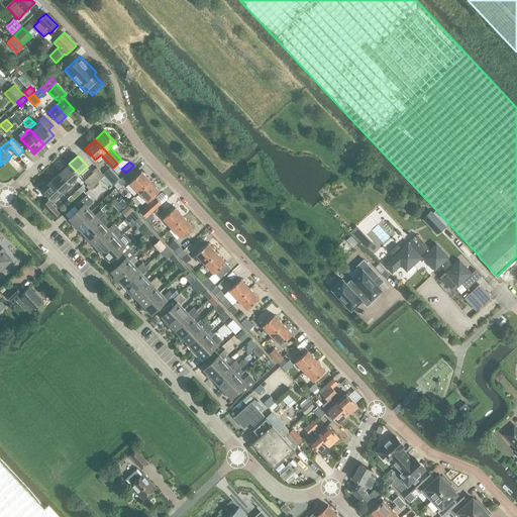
[(70,183),(79,174),(69,164),(66,167),(65,166),(63,166),(59,169),(59,171),(60,172),(70,183)]
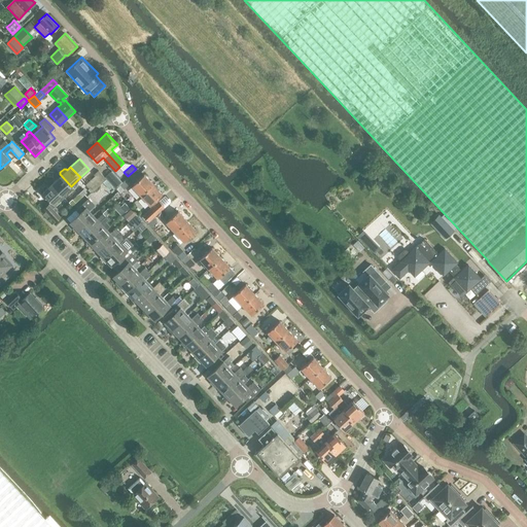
[(106,178),(105,177),(99,170),(94,174),(95,176),(85,184),(93,191),(102,182),(106,178)]
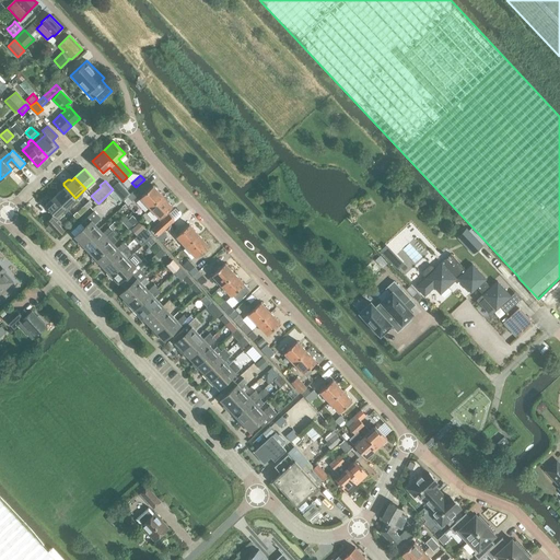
[(120,198),(123,199),(127,196),(130,194),(118,181),(112,188),(113,189),(120,198)]
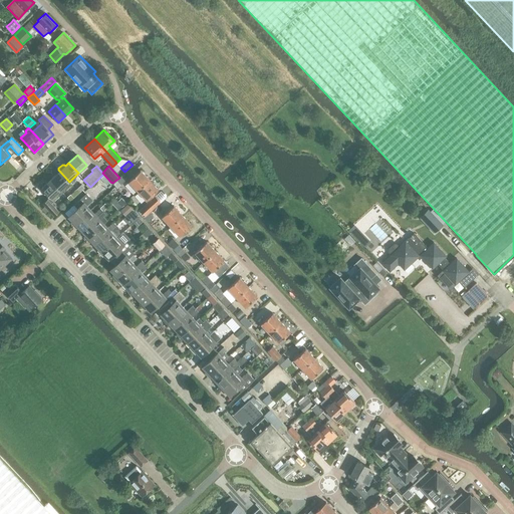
[(137,191),(150,179),(141,170),(129,181),(137,191)]
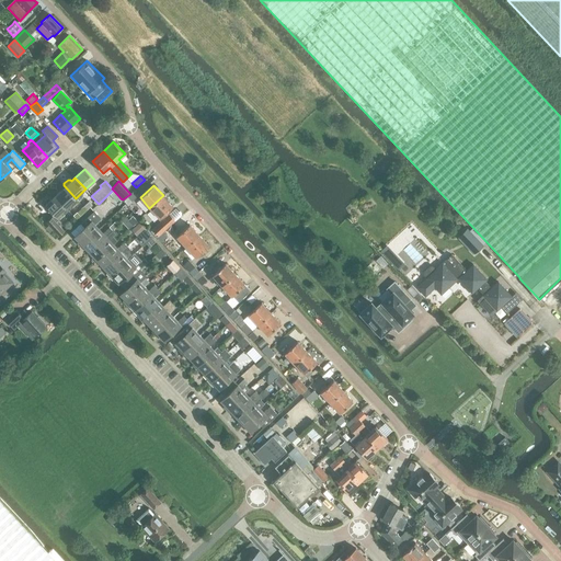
[(76,198),(65,186),(55,195),(68,209),(78,201),(76,198)]
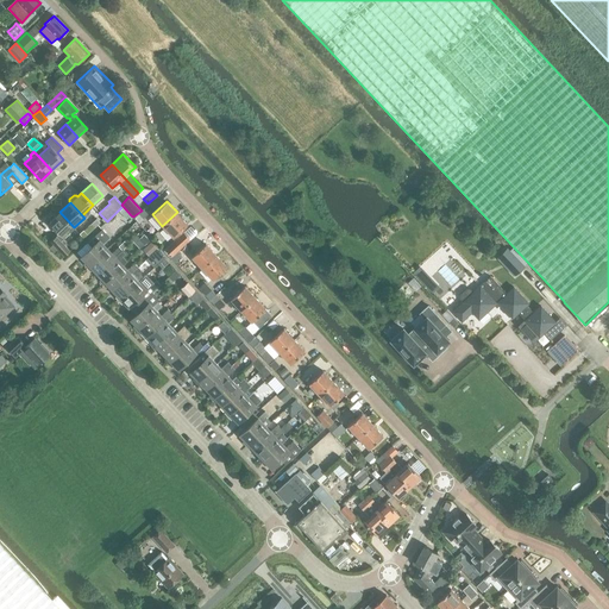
[(127,219),(131,215),(123,206),(118,211),(127,219)]
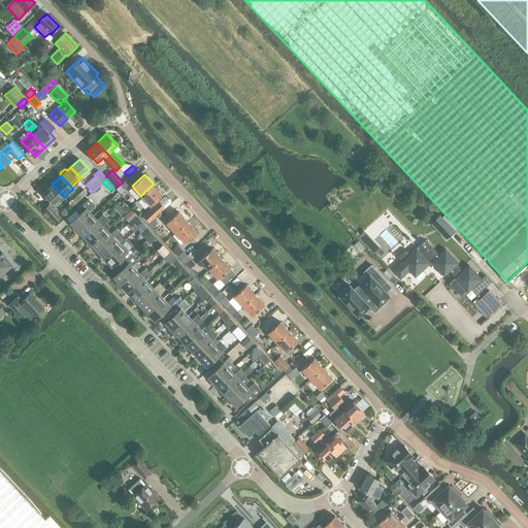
[(123,183),(120,185),(125,189),(130,185),(125,180),(123,183)]
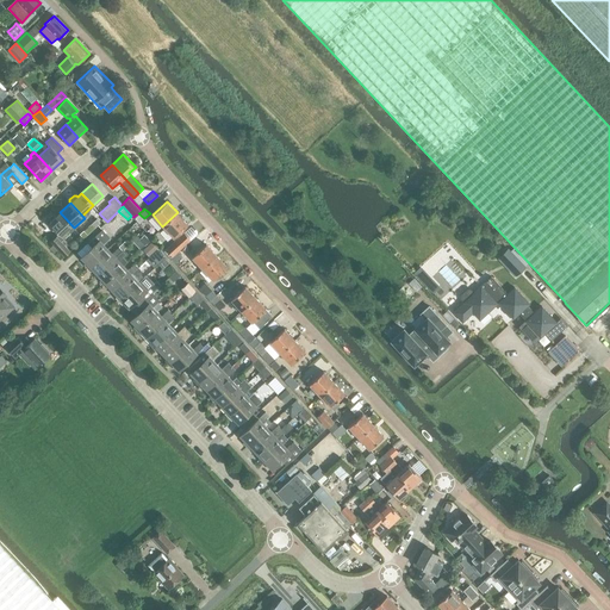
[(63,238),(74,228),(60,212),(49,222),(63,238)]
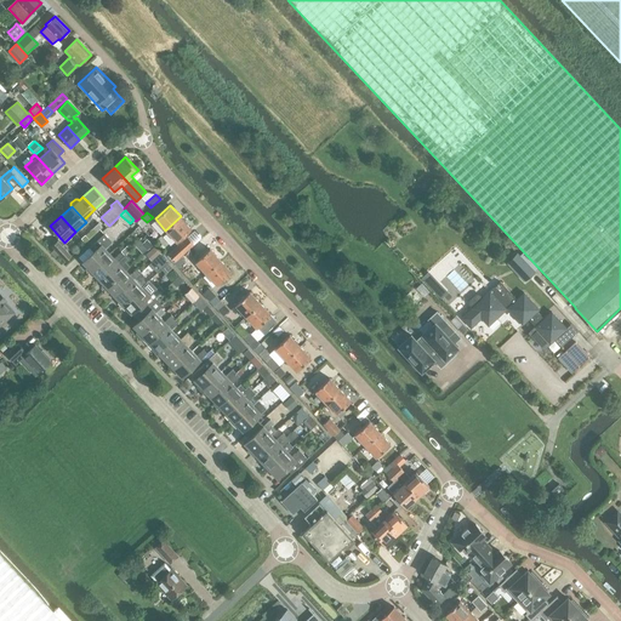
[(181,216),(165,231),(176,241),(192,228),(181,216)]
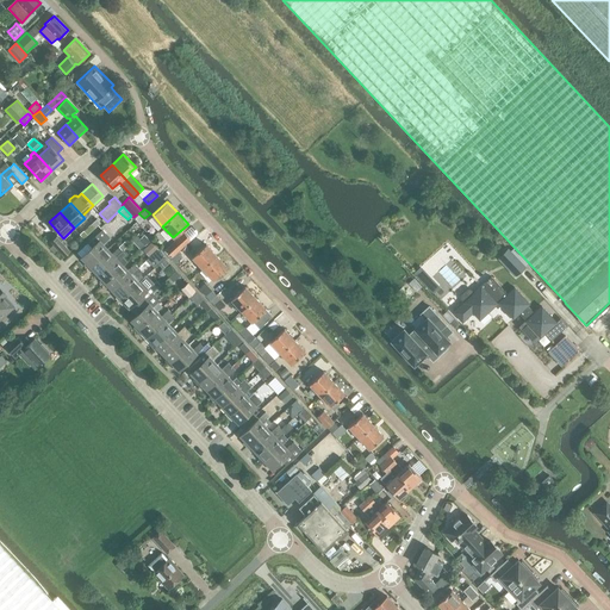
[(91,224),(94,228),(100,223),(97,218),(91,224)]
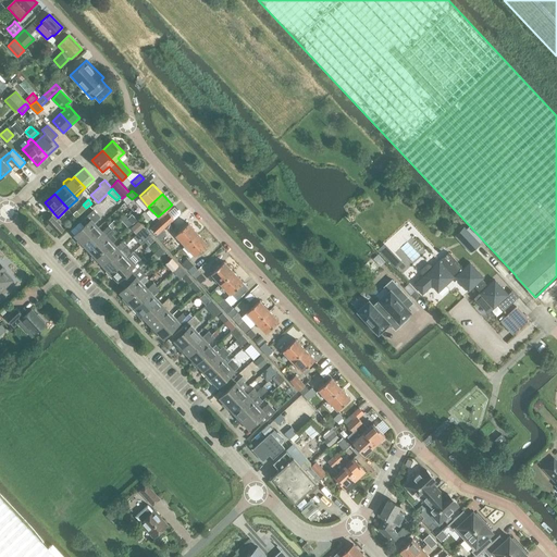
[(79,213),(86,208),(83,205),(76,210),(79,213)]
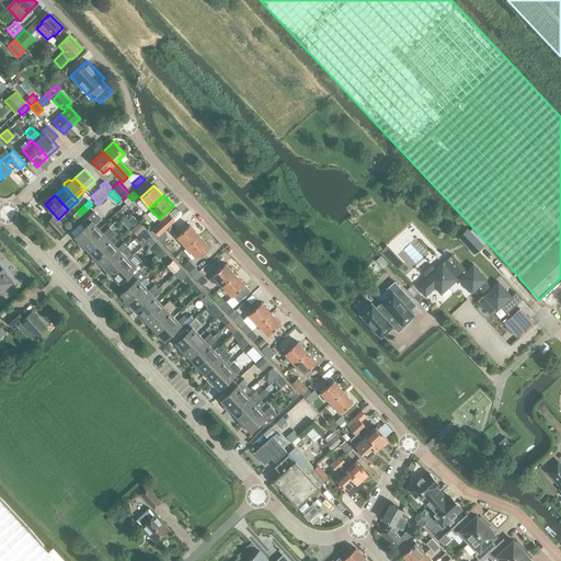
[(80,247),(82,244),(100,228),(95,224),(101,218),(94,210),(80,222),(84,227),(75,237),(79,241),(77,243),(80,247)]
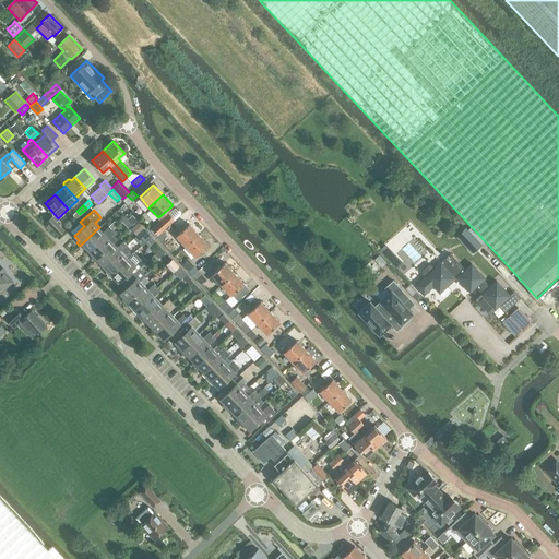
[(137,219),(130,213),(126,217),(132,224),(137,219)]
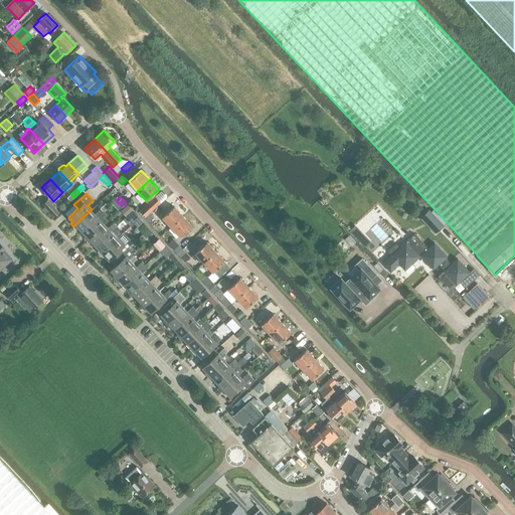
[(155,196),(140,210),(146,216),(150,213),(161,203),(155,196)]
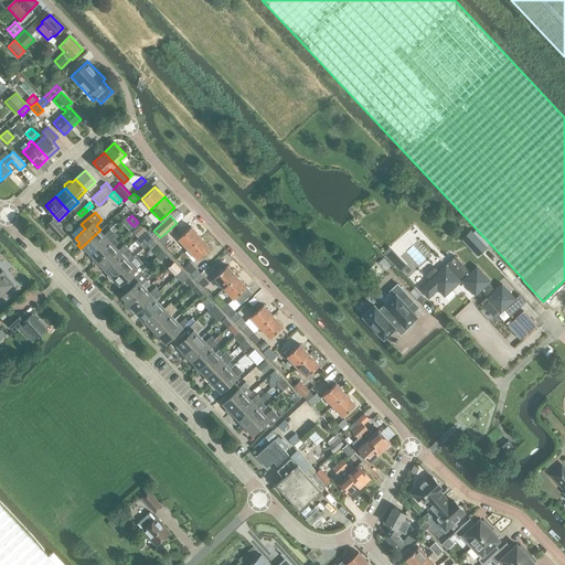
[(60,236),(64,232),(52,219),(48,223),(60,236)]
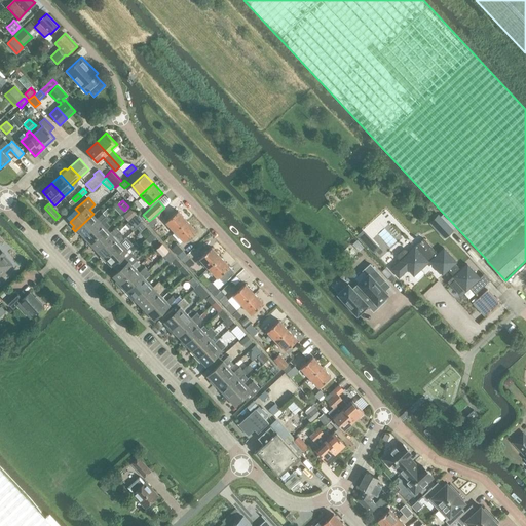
[(438,214),(431,208),(417,221),(422,227),(438,214)]
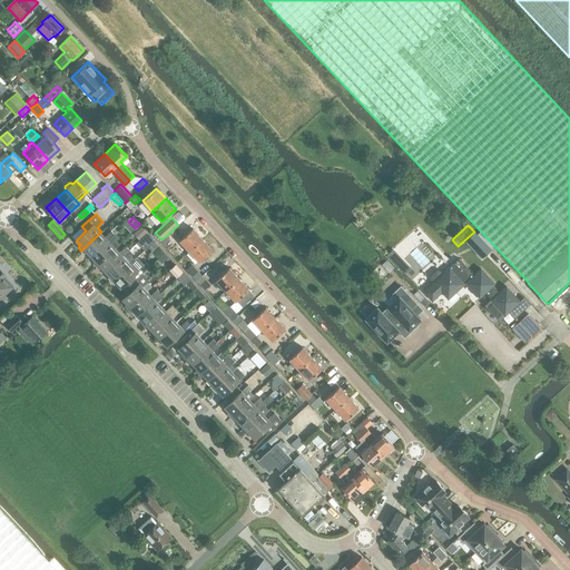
[(135,232),(140,238),(147,233),(140,226),(135,232)]
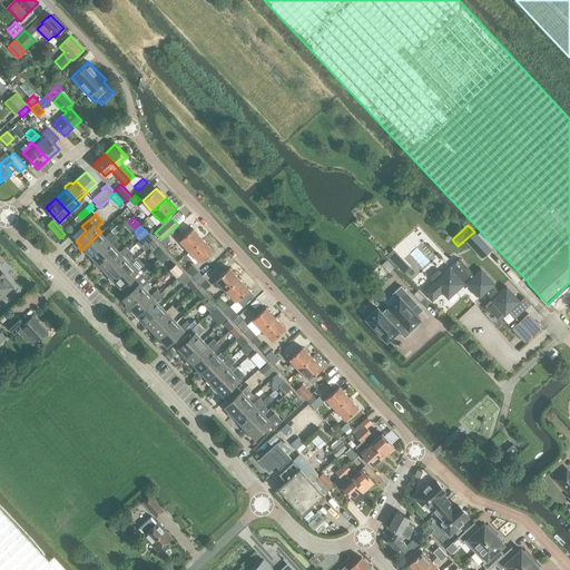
[(198,262),(212,248),(193,227),(178,239),(198,262)]
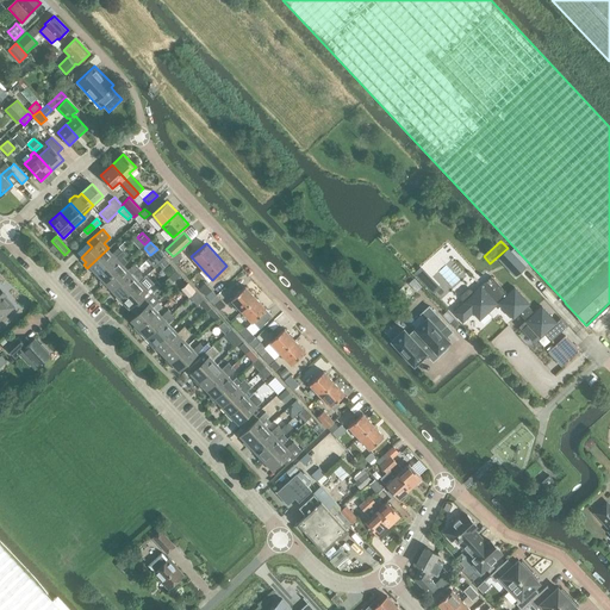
[(89,266),(87,268),(91,272),(93,269),(97,274),(123,250),(119,247),(112,253),(109,248),(89,266)]
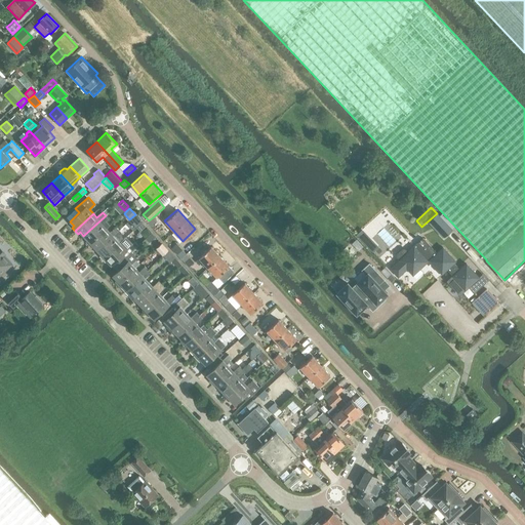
[(439,214),(430,224),(436,230),(445,220),(439,214)]
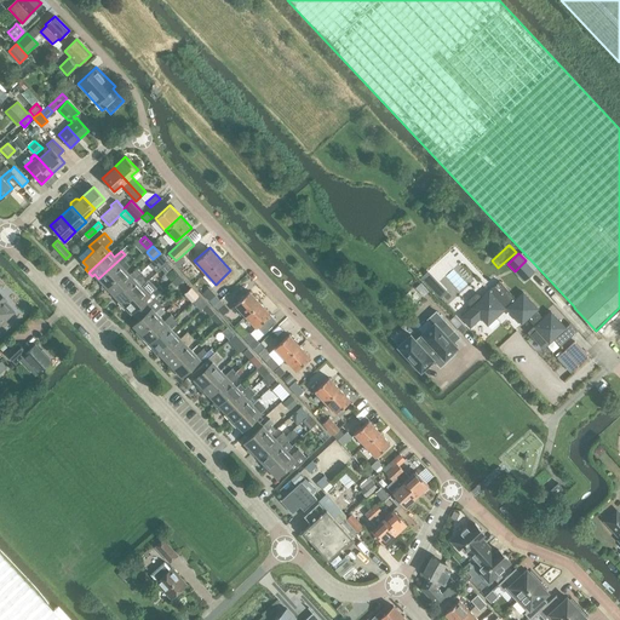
[(125,254),(98,279),(103,283),(102,285),(105,288),(126,269),(130,265),(125,260),(128,258),(125,254)]
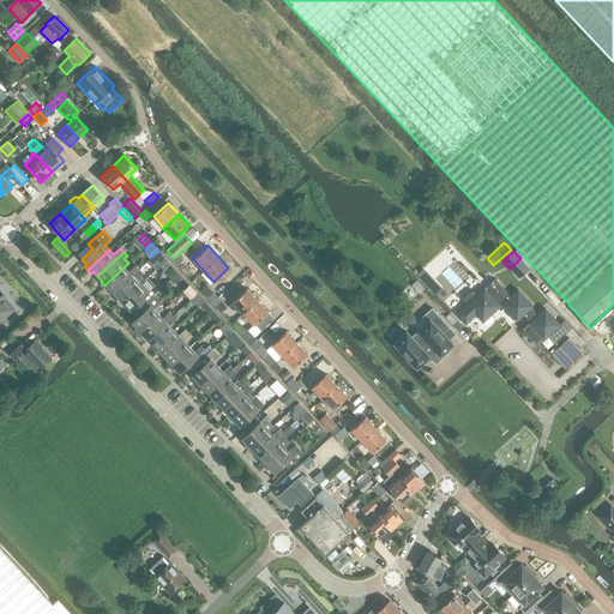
[(174,258),(172,260),(176,264),(182,258),(179,254),(174,258)]
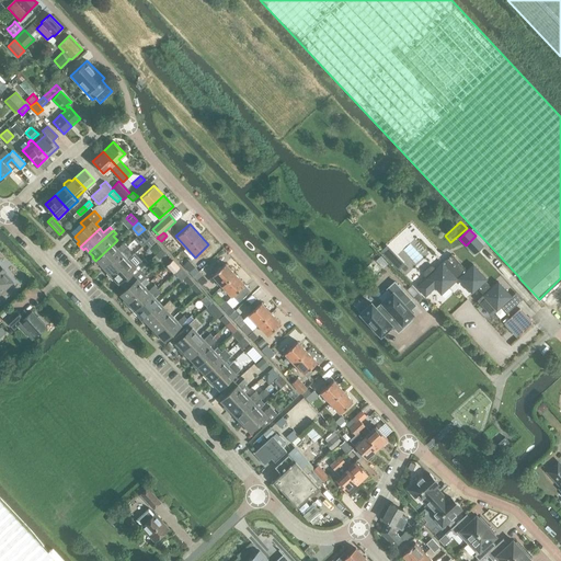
[(103,267),(127,245),(124,242),(118,248),(114,243),(95,261),(99,265),(100,263),(103,267)]
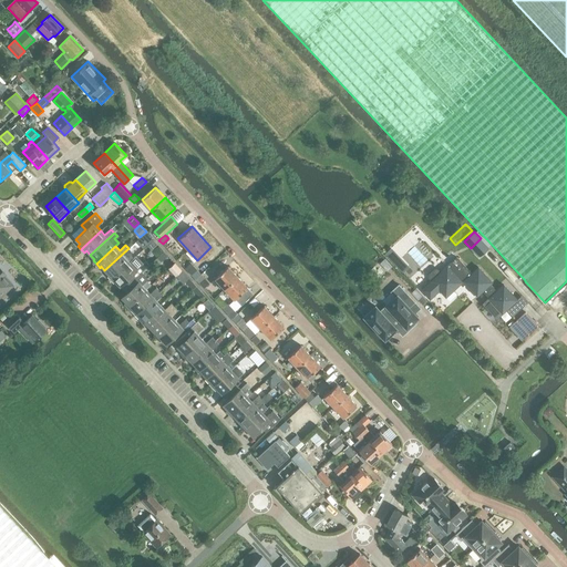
[(129,248),(104,270),(109,275),(107,276),(110,279),(130,261),(133,258),(130,254),(132,251),(129,248)]
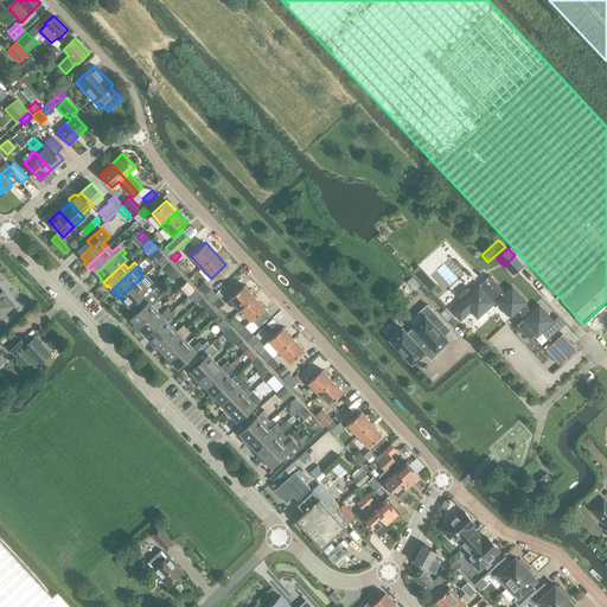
[(460,302),(451,311),(460,320),(461,319),(471,311),(478,318),(485,311),(496,301),(504,308),(504,312),(508,315),(510,315),(511,317),(517,312),(523,319),(516,325),(531,342),(554,320),(545,312),(538,304),(532,311),(525,304),(528,301),(512,285),(505,292),(489,275),(472,291),(470,287),(465,287),(459,292),(458,296),(461,301),(460,302)]
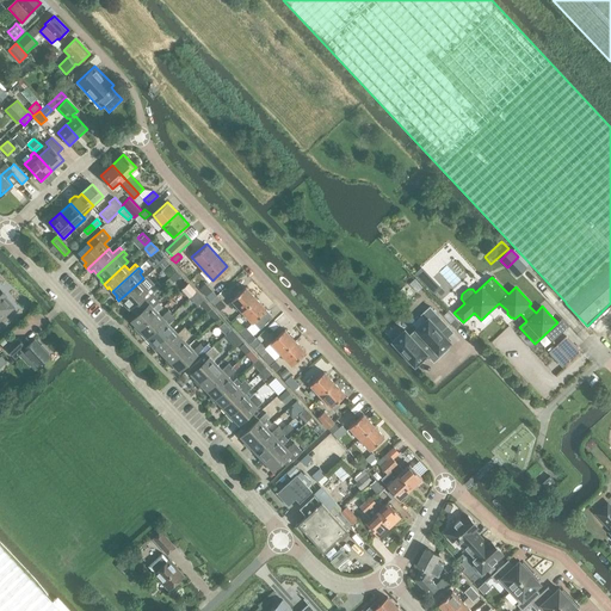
[(140,282),(118,301),(123,306),(125,303),(133,312),(153,292),(160,285),(156,281),(154,284),(150,281),(144,287),(140,282)]
